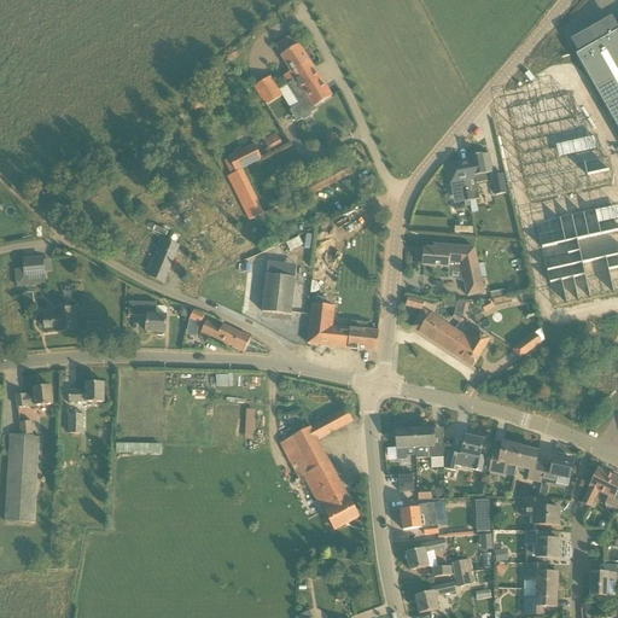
[(617,127),(617,30),(617,31),(616,33),(610,21),(590,30),(593,34),(586,39),(583,35),(573,41),(581,53),(576,54),(617,127)]
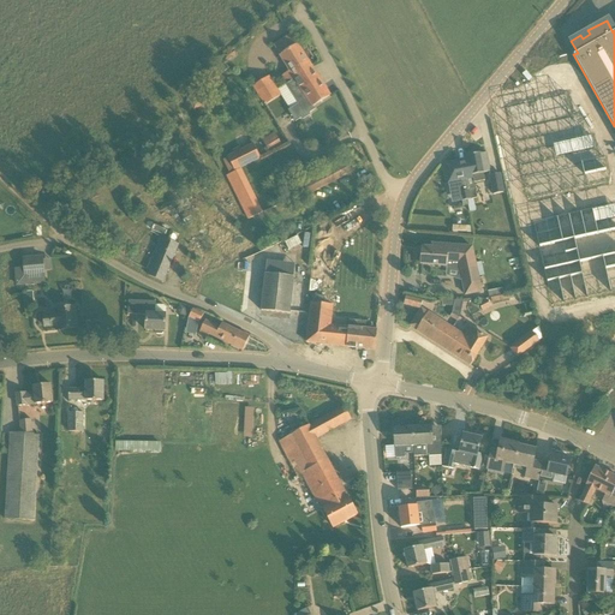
[(282,76),(287,83),(312,67),(291,34),(274,46),(280,55),(290,71),(282,76)]
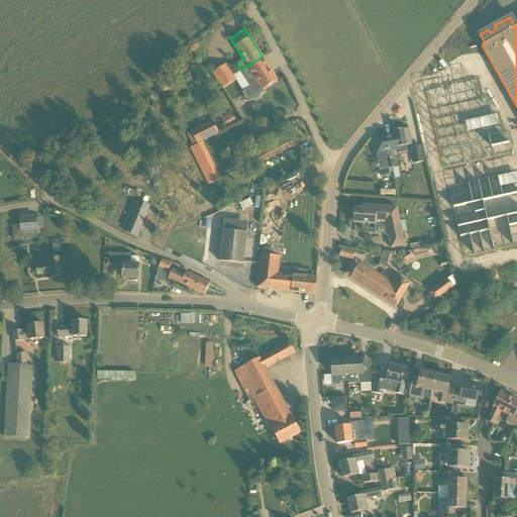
[(263,57),(241,70),(240,71),(251,88),(243,93),(248,102),(252,99),(253,99),(254,100),(260,97),(260,95),(265,92),(263,90),(278,80),(263,57)]
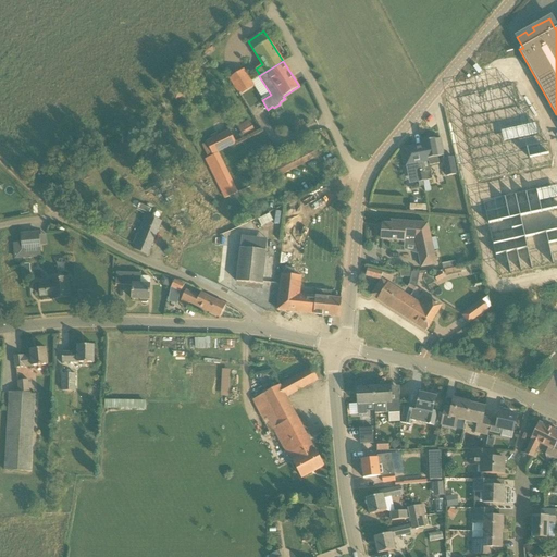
[(240,96),(255,87),(244,70),(230,78),(240,96)]
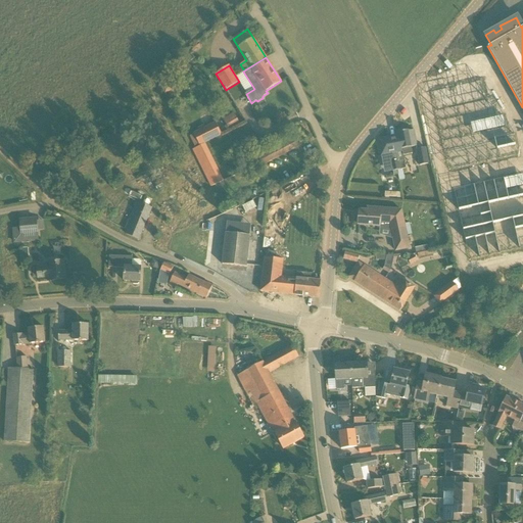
[(157,81),(161,87),(172,81),(168,75),(157,81)]
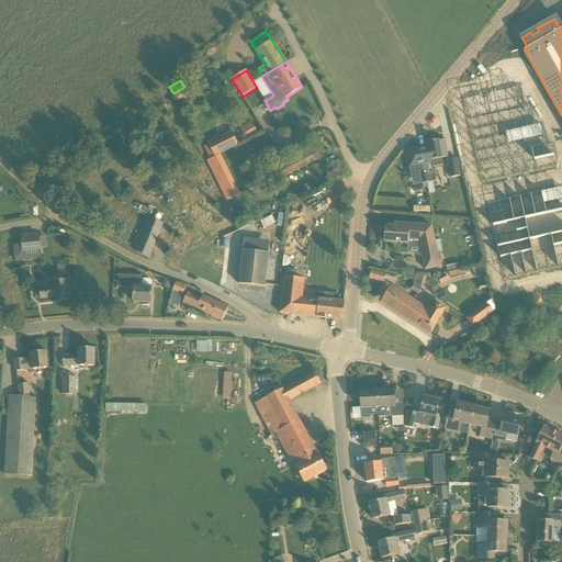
[(517,85),(463,97),(483,183),(558,166),(552,144),(546,146),(540,124),(534,126),(529,104),(523,107),(517,85)]
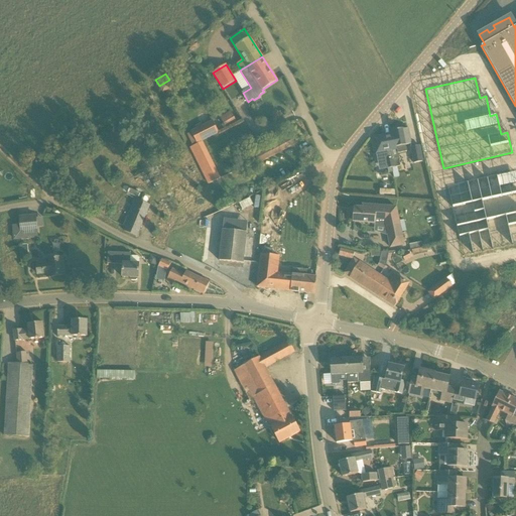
[(220,117),(226,128),(237,122),(230,111),(220,117)]
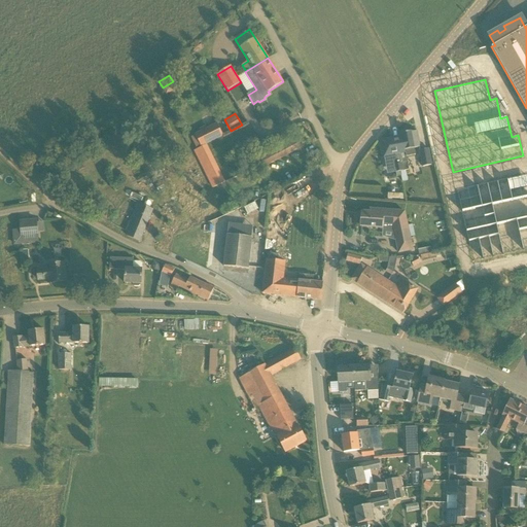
[(217,124),(201,132),(196,134),(201,147),(223,136),(217,124)]
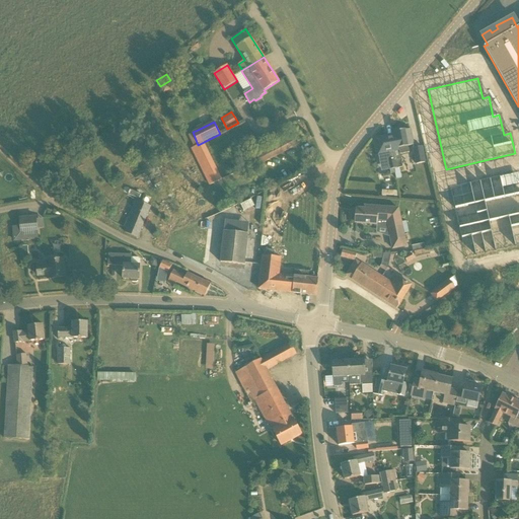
[(409,146),(414,145),(411,130),(408,130),(393,132),(394,136),(394,135),(395,144),(392,145),(393,152),(400,150),(400,154),(410,153),(409,146)]
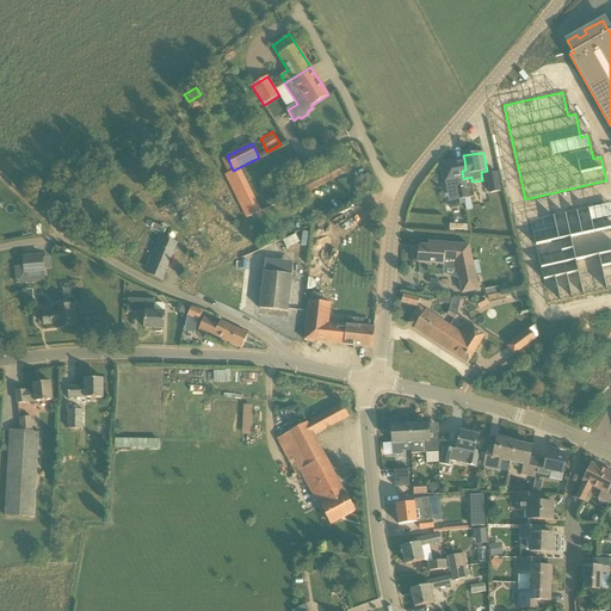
[(340,159),(329,164),(289,186),(296,199),(347,172),(340,159)]
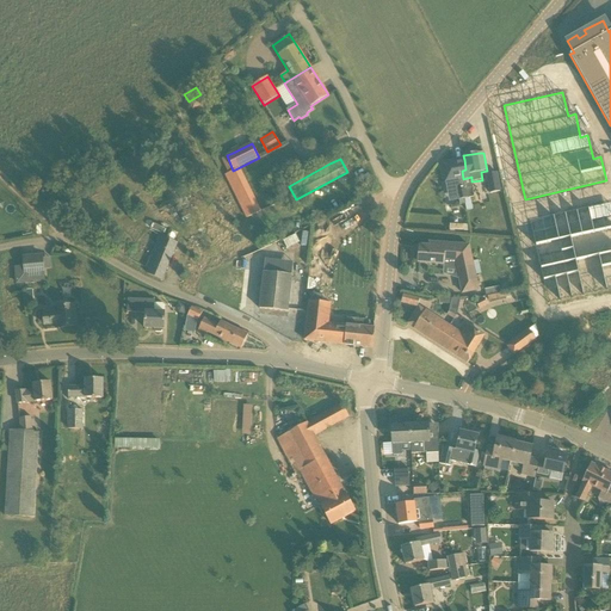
[(464,159),(464,160),(443,164),(445,181),(463,179),(462,171),(466,170),(464,159)]
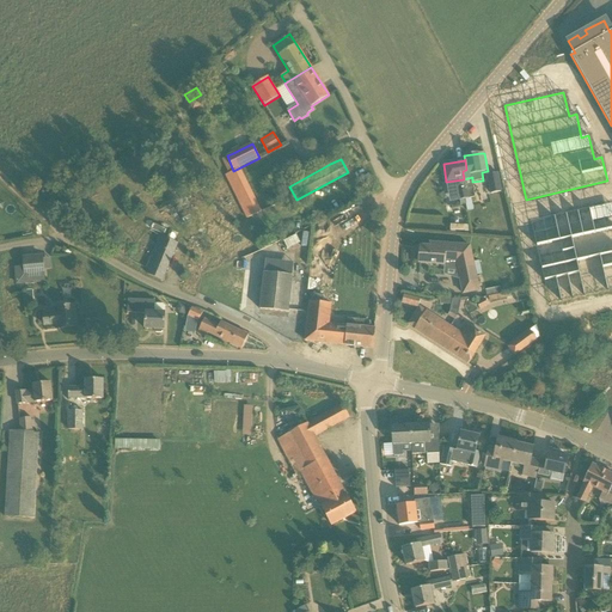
[(246,219),(262,212),(240,169),(225,176),(246,219)]
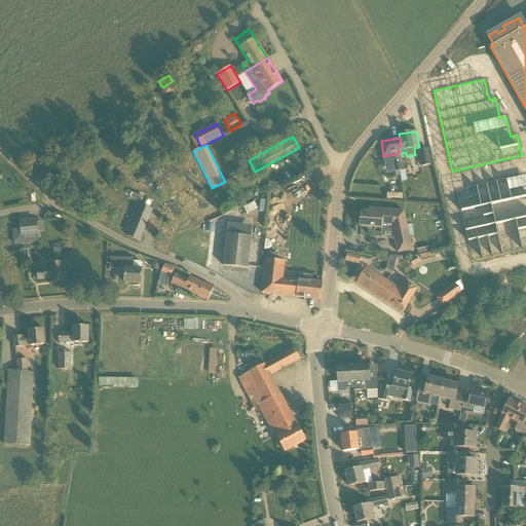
[(428,149),(418,151),(421,167),(430,165),(428,149)]
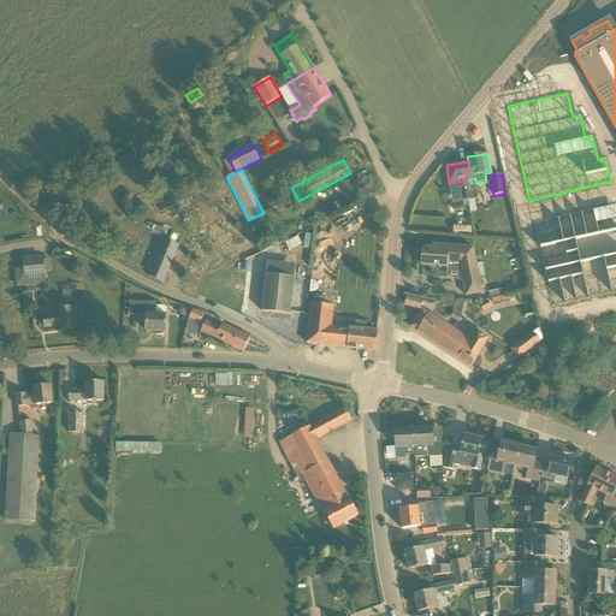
[(461,191),(463,202),(471,200),(469,190),(461,191)]
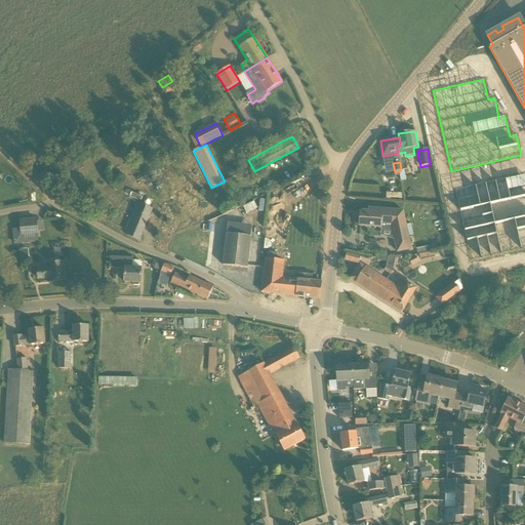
[(524,175),(455,191),(472,261),(524,249),(524,175)]
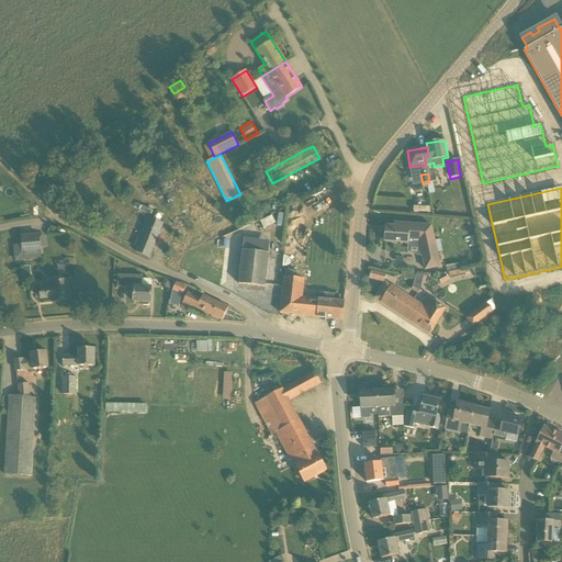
[(153,248),(164,224),(147,216),(139,236),(135,246),(137,248),(136,253),(148,258),(153,248)]
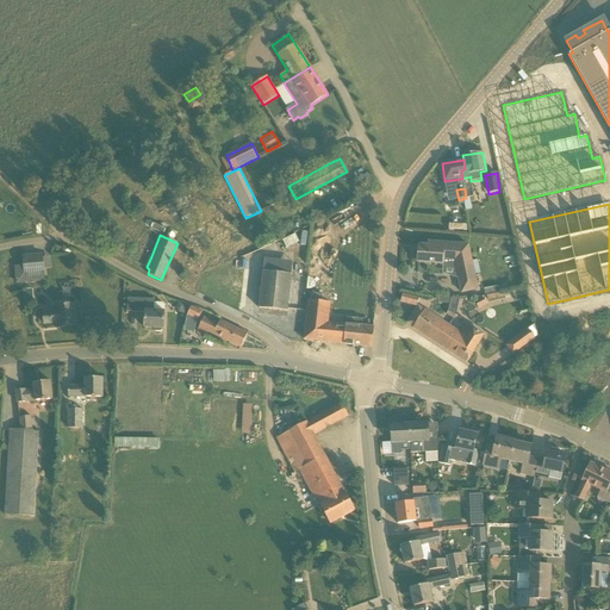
[(418,262),(430,263),(443,265),(455,266),(461,293),(478,290),(468,246),(428,242),(428,246),(419,244),(418,262)]
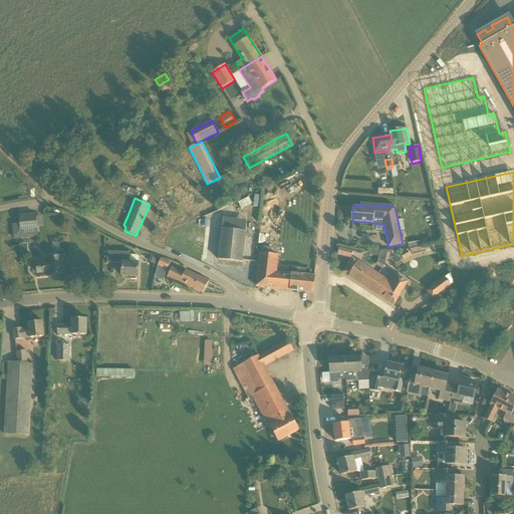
[(37,234),(37,227),(44,226),(43,216),(36,217),(36,215),(20,217),(21,235),(37,234)]
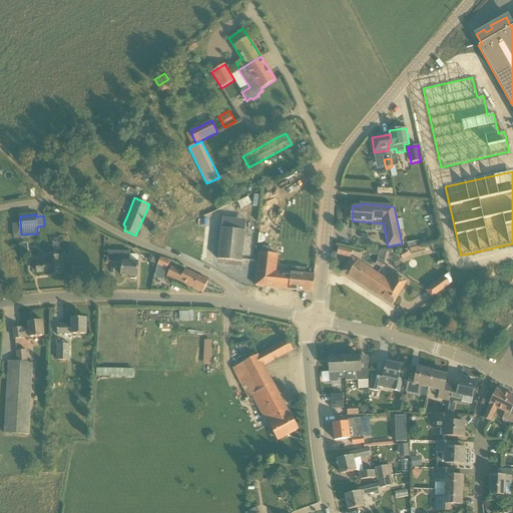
[(241,262),(245,231),(221,228),(217,260),(241,262)]
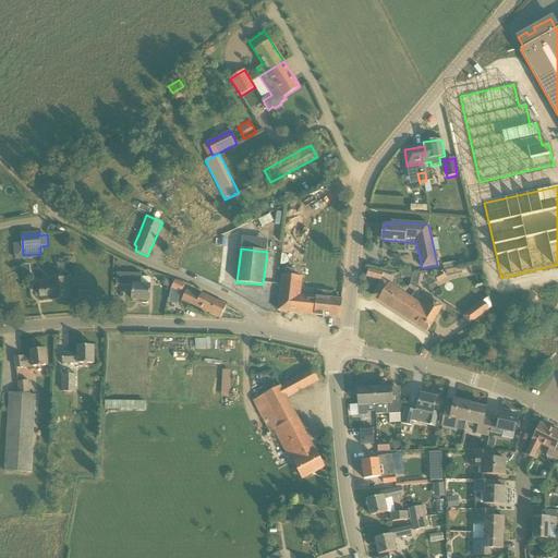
[(364,276),(378,280),(381,273),(366,268),(364,276)]
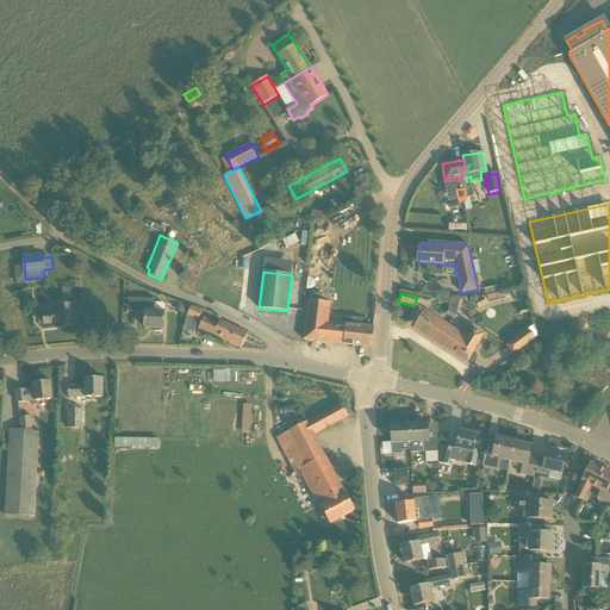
[(162,303),(155,303),(155,299),(128,298),(128,311),(145,312),(144,328),(154,329),(154,330),(155,331),(161,332),(162,330),(162,329),(163,329),(165,317),(165,312),(165,305),(165,304),(163,304),(162,303)]
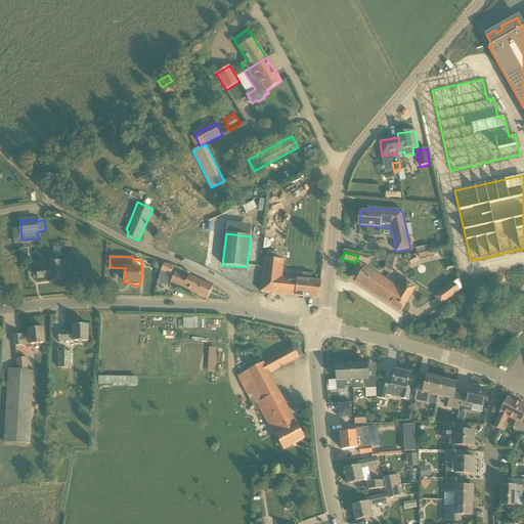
[(392,271),(395,256),(377,256),(377,260),(387,260),(385,267),(392,271)]
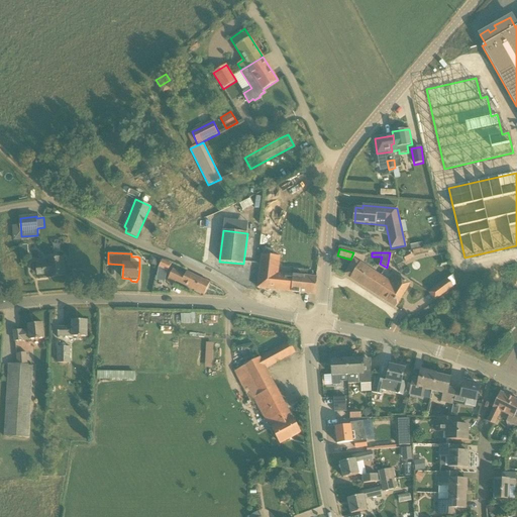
[(409,252),(403,255),(406,262),(412,259),(409,252)]
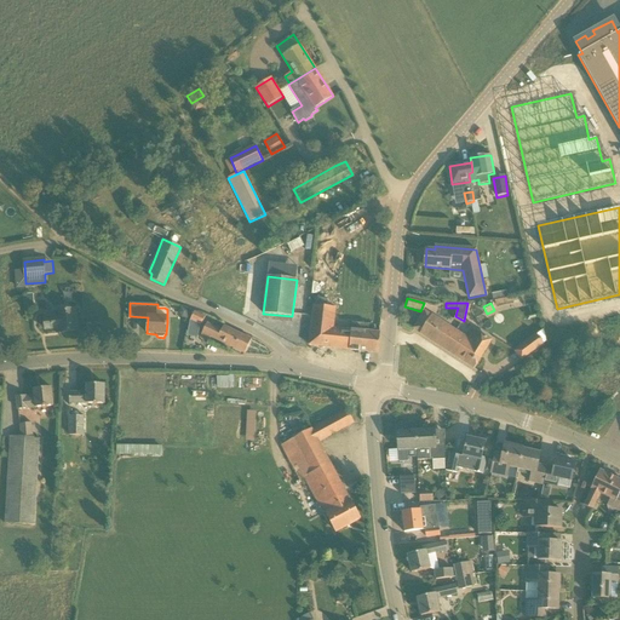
[(314,306),(309,345),(350,350),(378,354),(380,333),(368,332),(369,325),(352,322),(351,331),(333,328),(334,309),(314,306)]
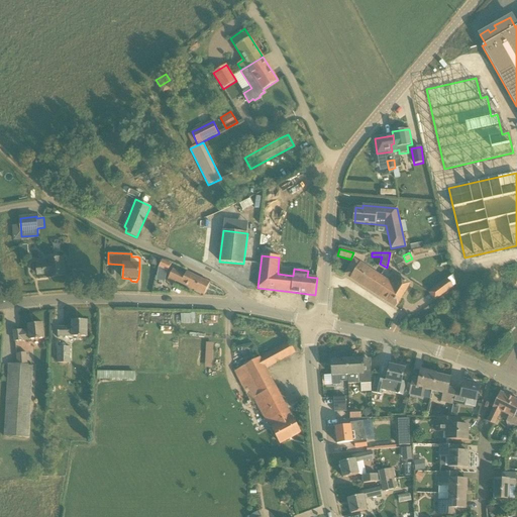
[(36,266),(38,276),(50,274),(52,278),(65,276),(63,259),(46,261),(46,265),(36,266)]
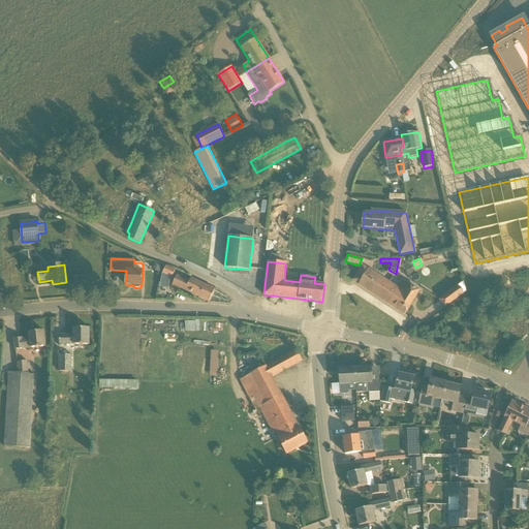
[(165,267),(163,273),(172,277),(175,271),(165,267)]
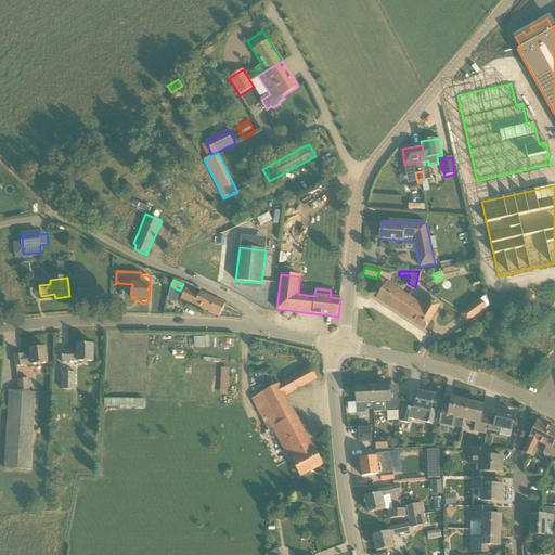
[(382,289),(376,298),(425,331),(440,305),(425,295),(420,304),(387,282),(385,285),(383,283),(379,287),(382,289)]
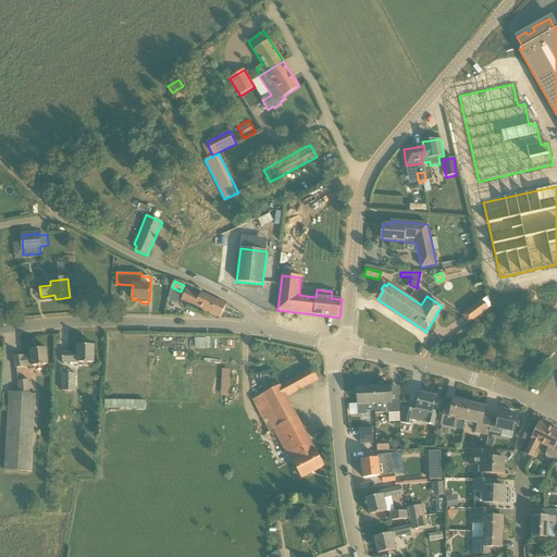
[(189,304),(220,318),(226,305),(201,293),(199,297),(186,291),(180,304),(187,307),(189,304)]
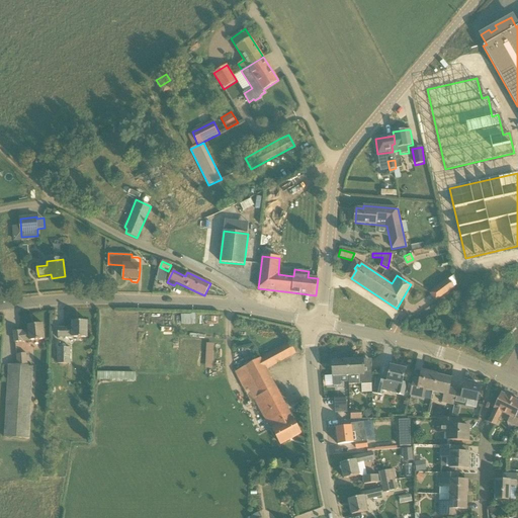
[(440,296),(449,289),(443,282),(434,288),(440,296)]
